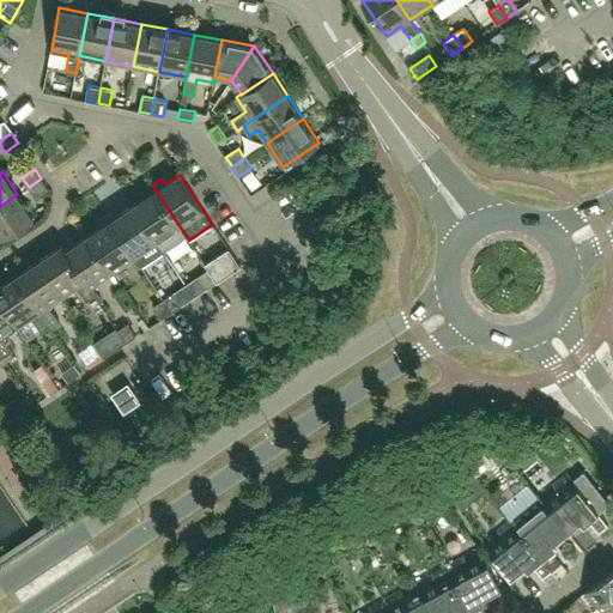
[(48,188),(41,178),(29,187),(35,198),(48,188)]
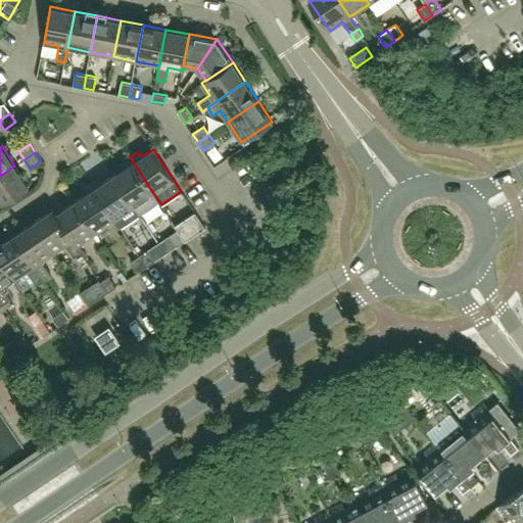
[(134,206),(153,193),(130,157),(122,163),(125,168),(113,176),(134,206)]
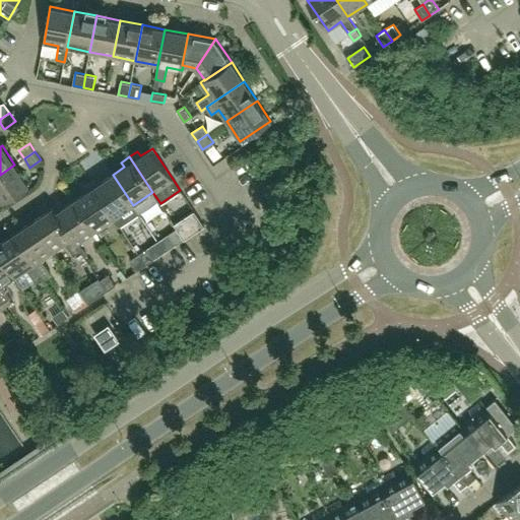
[(0,203),(28,185),(14,165),(0,175),(0,203)]
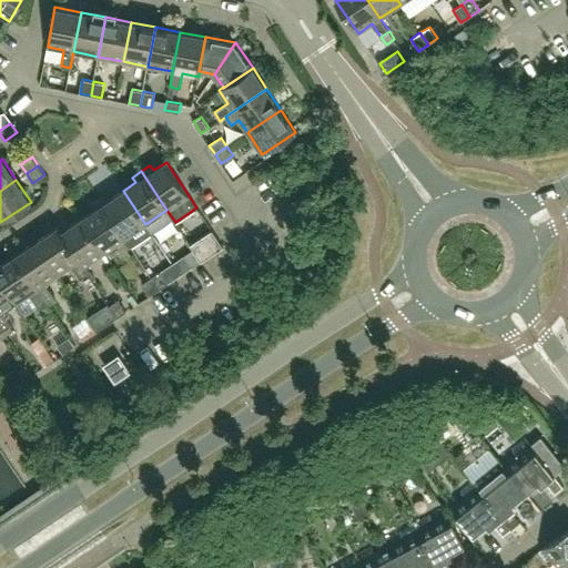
[(152,232),(145,224),(123,191),(111,199),(108,193),(99,200),(124,237),(131,246),(152,232)]
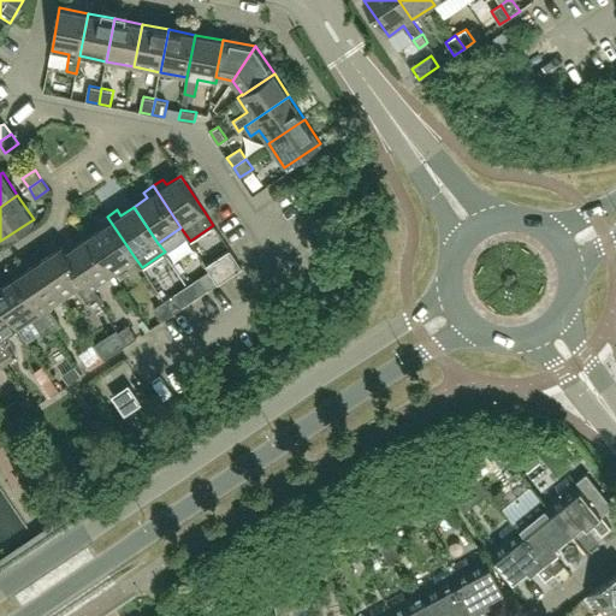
[(135,258),(107,217),(98,223),(101,229),(88,237),(113,273),(135,258)]
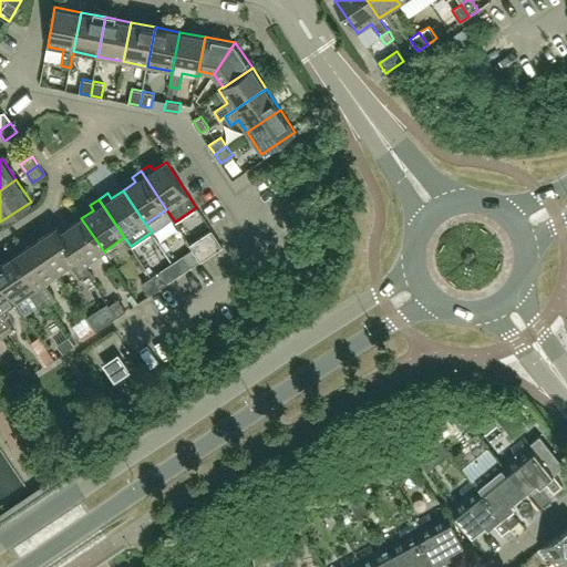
[(104,251),(81,218),(69,226),(65,222),(57,227),(83,266),(104,251)]
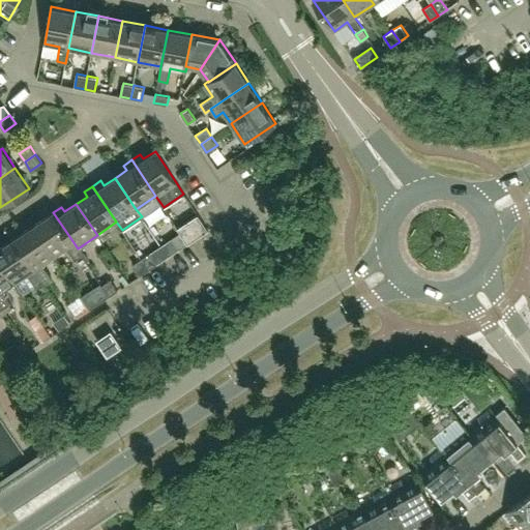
[(78,248),(53,212),(33,226),(54,257),(66,248),(75,261),(82,257),(77,248),(78,248)]
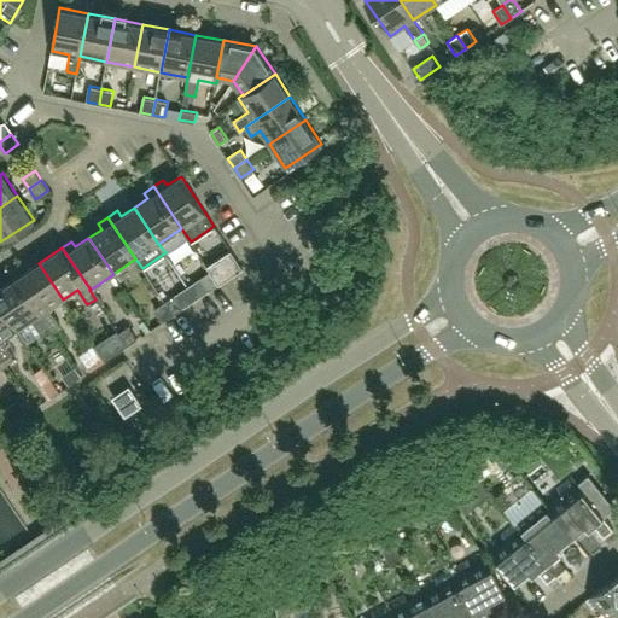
[(207,266),(210,272),(219,284),(243,268),(231,250),(207,266)]
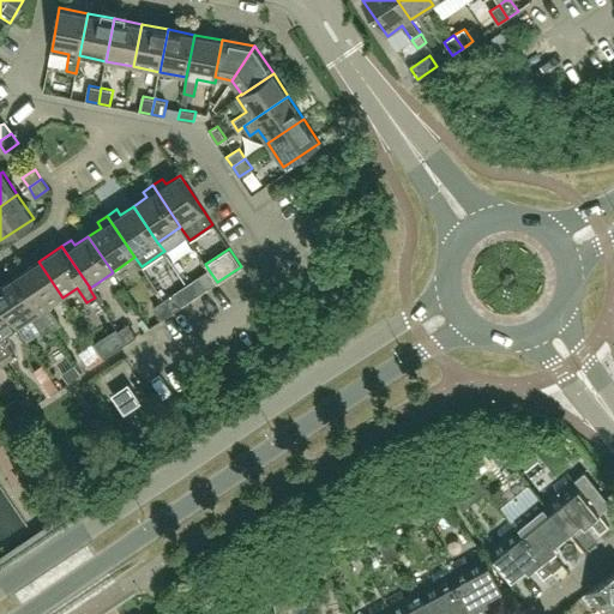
[(62,298),(38,262),(16,277),(49,327),(58,321),(48,307),(62,298)]
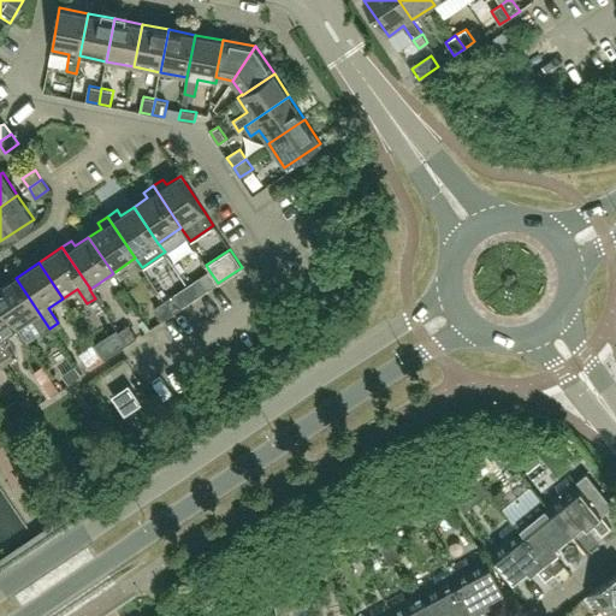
[(200,277),(208,290),(218,283),(209,271),(200,277)]
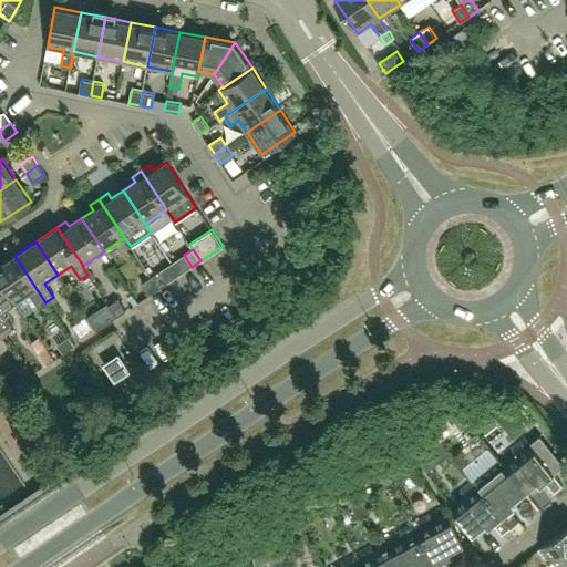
[(45,302),(14,256),(0,265),(0,279),(16,303),(29,295),(38,308),(45,302)]
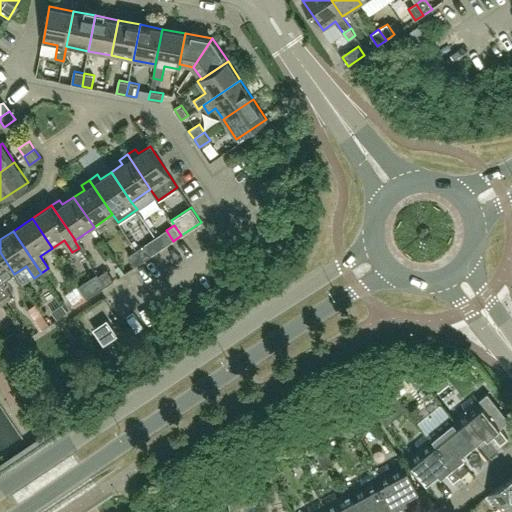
[(145,245),(136,250),(143,261),(152,255),(145,245)]
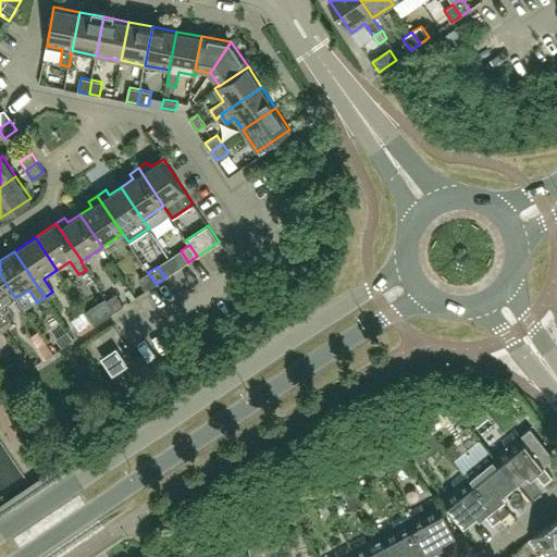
[(147,291),(156,284),(148,272),(139,279),(147,291)]
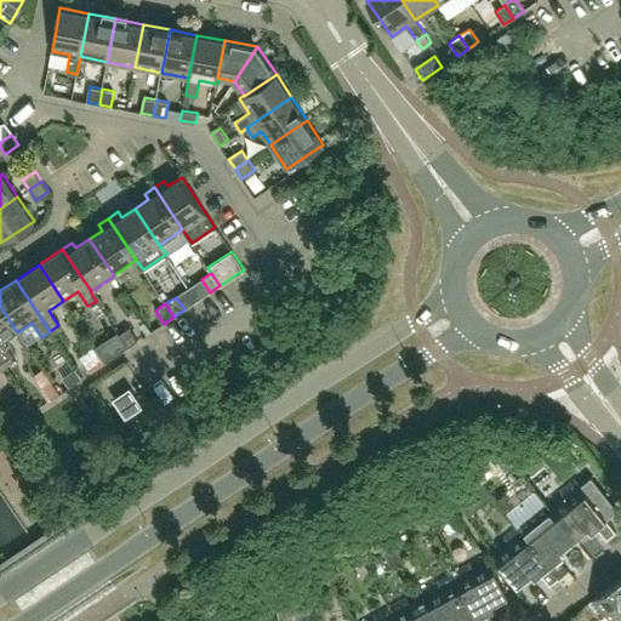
[(17,332),(0,306),(0,355),(4,362),(13,355),(4,341),(17,332)]
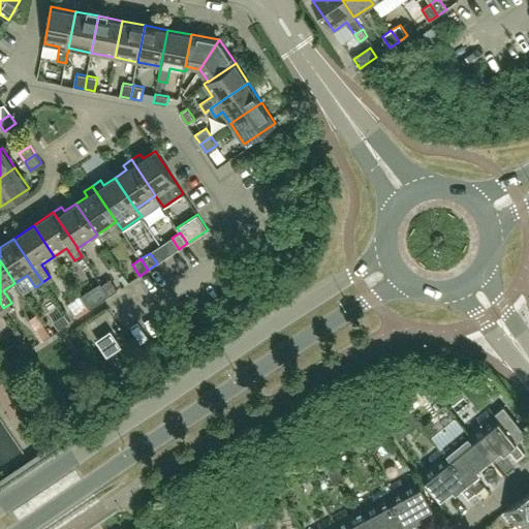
[(110,279),(101,285),(109,297),(118,290),(110,279)]
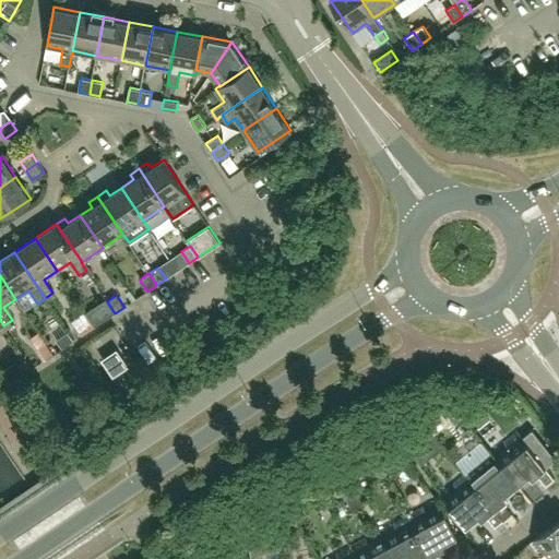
[(95,326),(115,313),(107,301),(106,299),(85,312),(91,321),(95,326)]
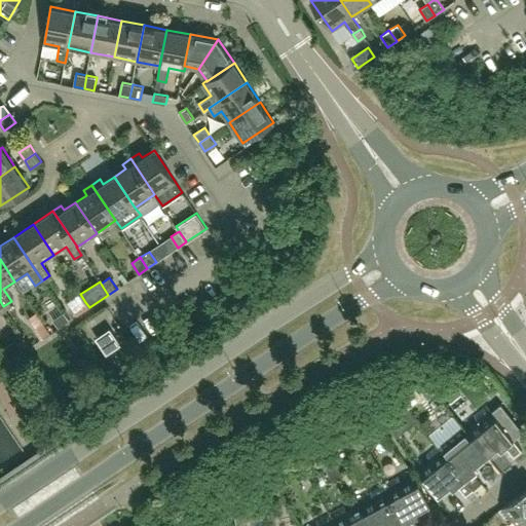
[(85,302),(73,310),(76,316),(89,307),(85,302)]
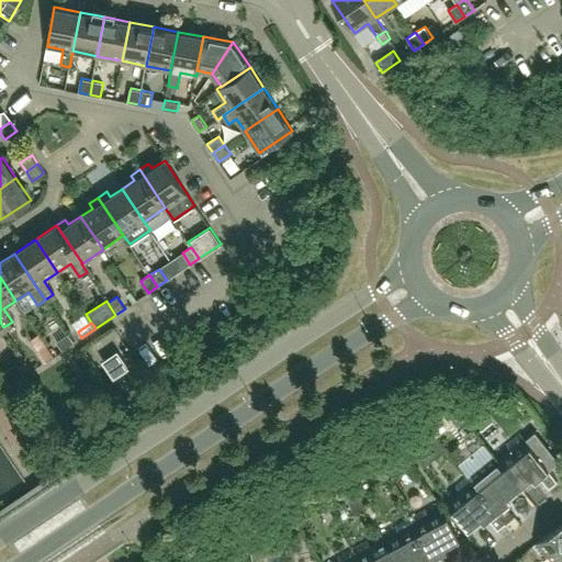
[(68,334),(55,343),(62,351),(74,343),(68,334)]
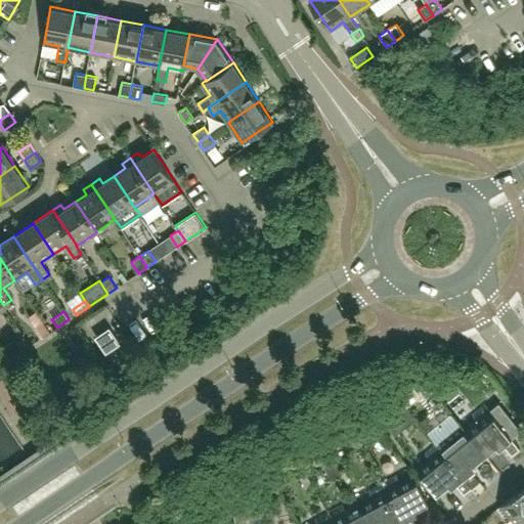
[(42,321),(34,328),(41,339),(49,333),(42,321)]
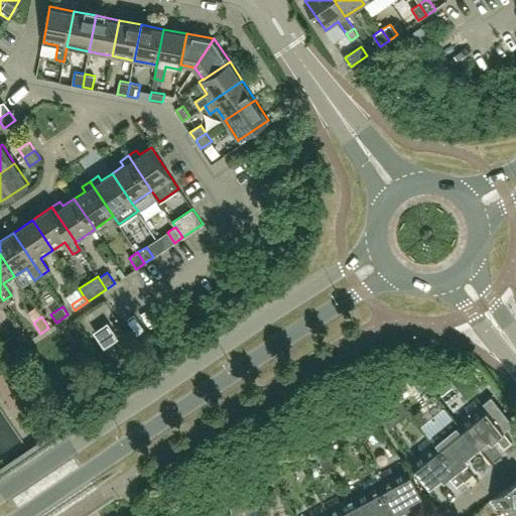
[(118,338),(108,323),(95,332),(105,347),(118,338)]
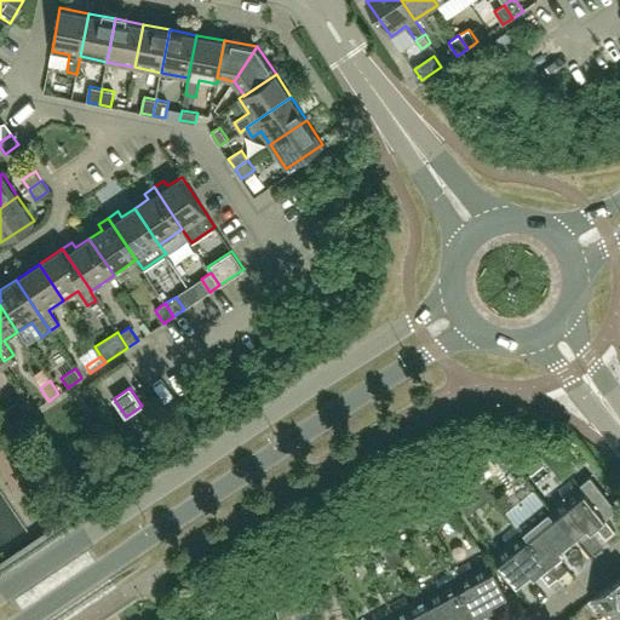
[(12,425),(28,414),(19,401),(4,411),(12,425)]
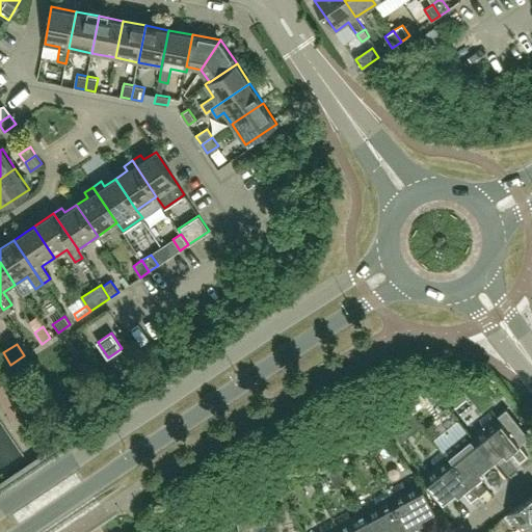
[(529,437),(506,408),(497,417),(493,410),(479,421),(484,426),(472,436),(493,461),(509,448),(520,461),(528,455),(520,445),(529,437)]
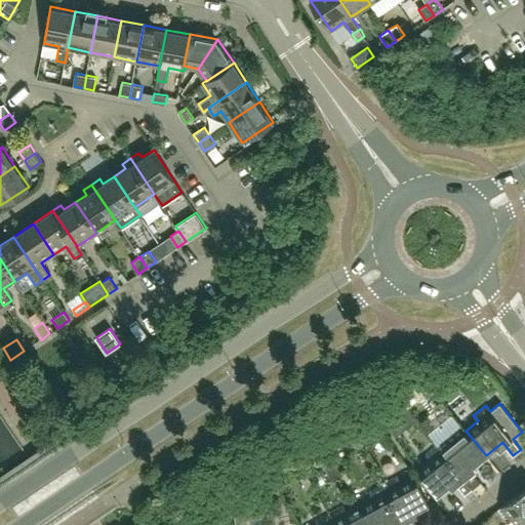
[(486,455),(466,431),(454,440),(450,435),(438,444),(473,488),(481,482),(470,469),(486,455)]
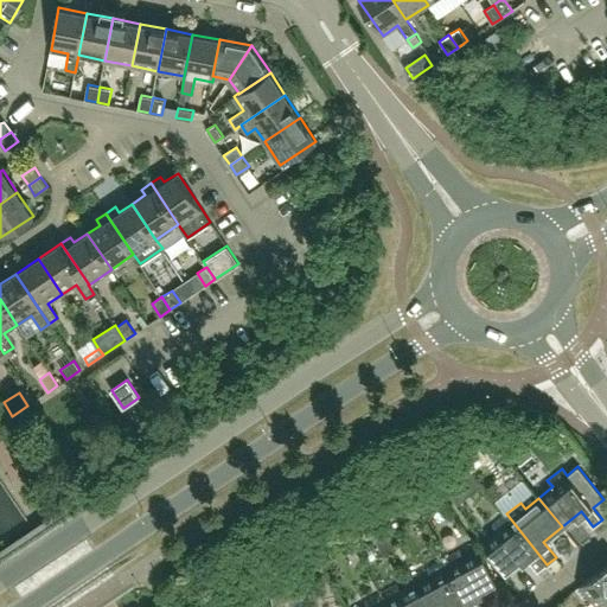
[(547,564),(506,513),(492,525),(497,531),(483,543),(506,572),(525,556),(538,572),(547,564)]
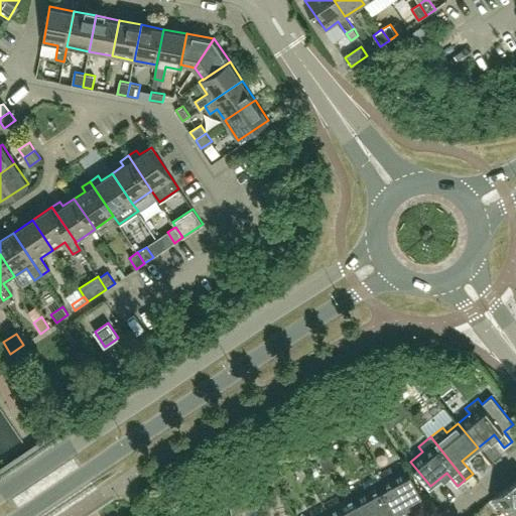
[(422,494),(407,467),(393,474),(390,469),(377,476),(398,515),(409,515),(403,504),(422,494)]
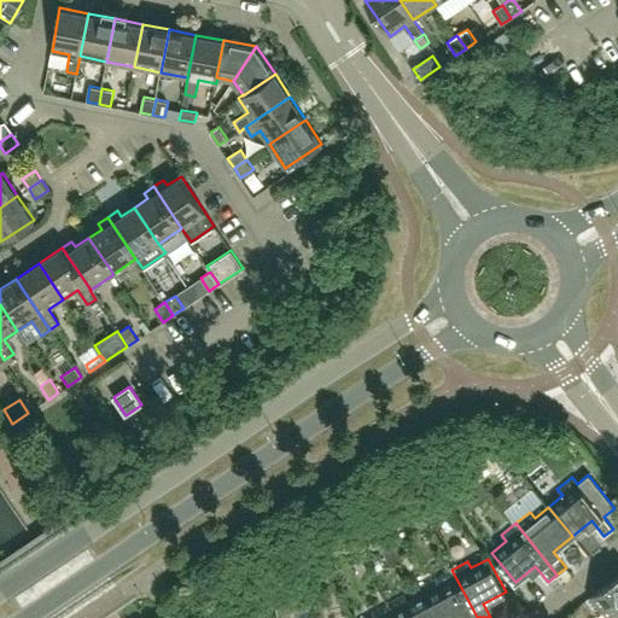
[(566,567),(557,575),(563,582),(572,575),(566,567)]
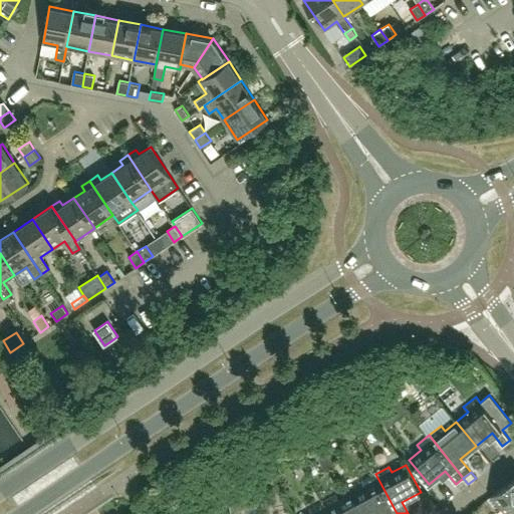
[(397,513),(375,474),(361,481),(365,487),(352,494),(362,513),(380,513),(384,512),(386,513),(397,513)]
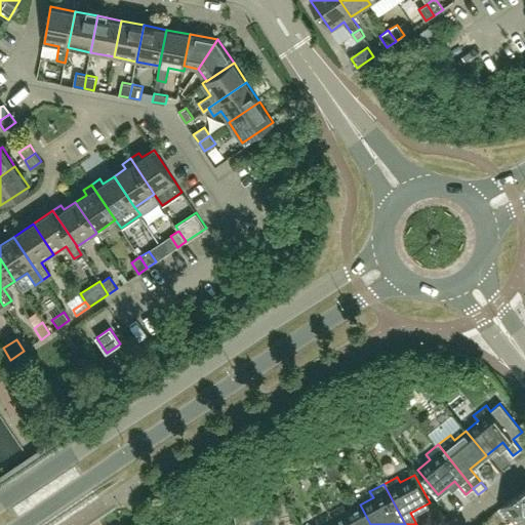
[(518,524),(524,524),(524,487),(497,510),(508,523),(513,518),(518,524)]
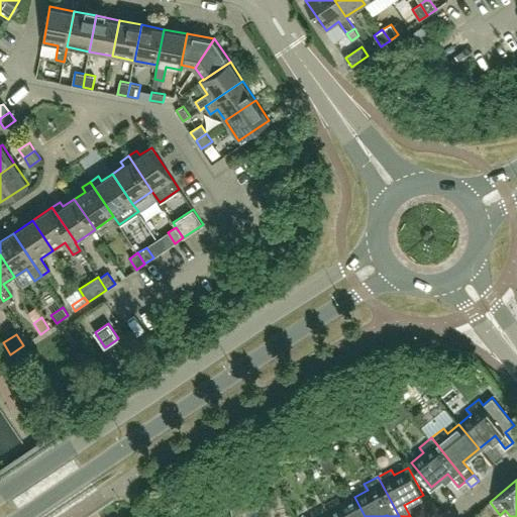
[(466,481),(458,487),(463,493),(471,487),(466,481)]
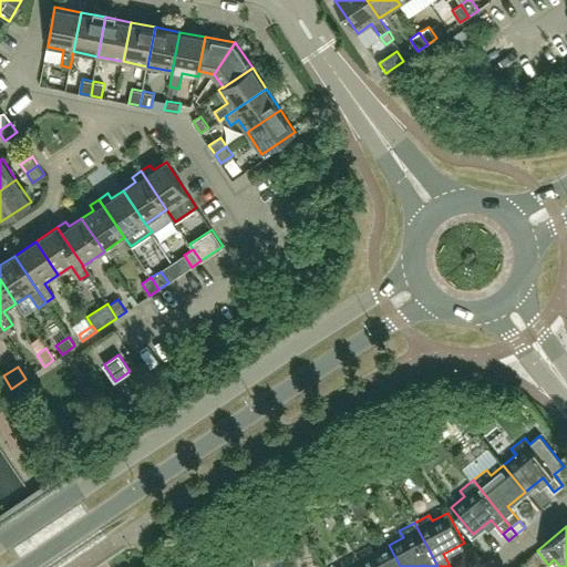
[(400,566),(389,545),(374,553),(370,546),(356,554),(362,566),(400,566)]
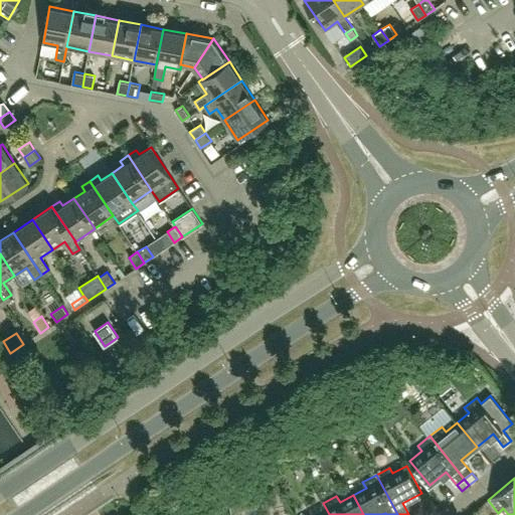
[(329,514),(323,503),(310,511),(309,509),(297,514),(329,514)]
